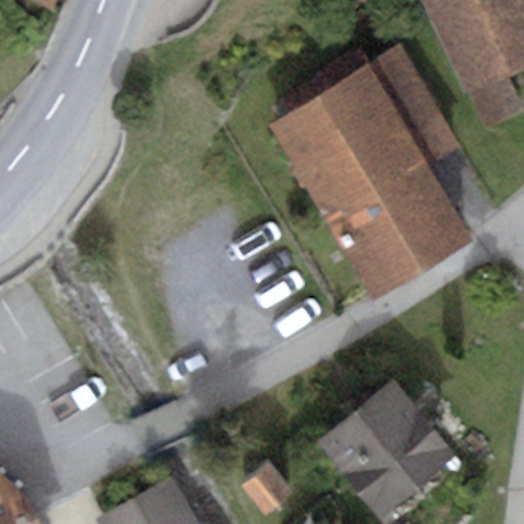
[(523,0),(425,0),(465,92),(470,92),(485,129),(523,113),(523,107),(510,75),(523,68),(523,0)]
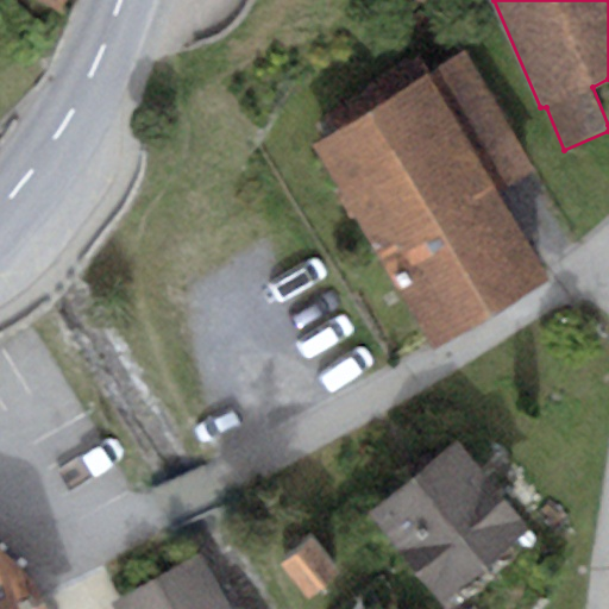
[(465,54),(429,75),(500,193),(535,171),(465,54)]
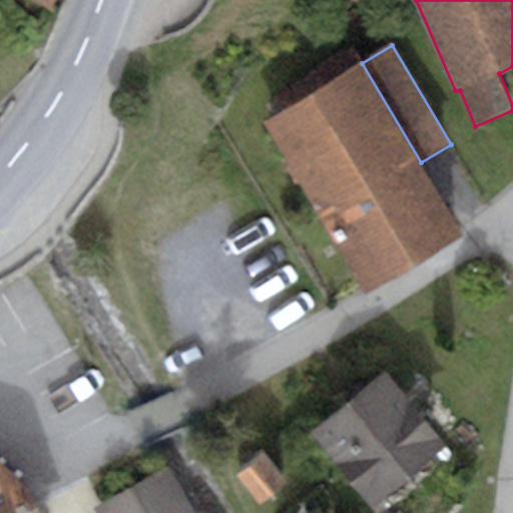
[(362,63),(270,118),(369,285),(462,230),(421,162),(362,63)]
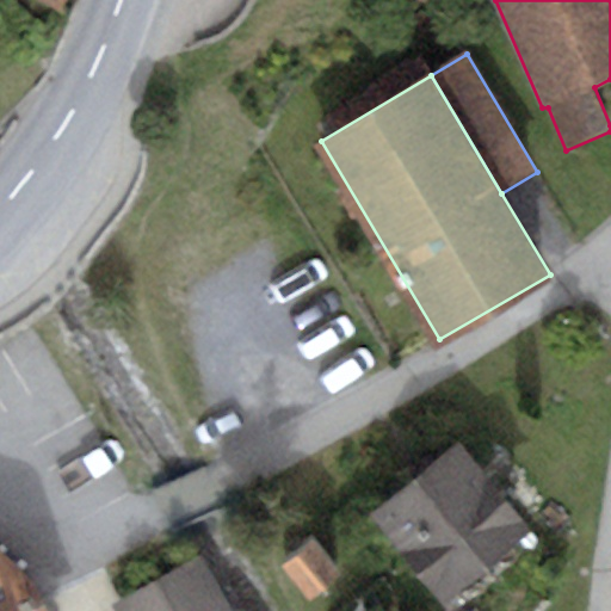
[(530,530),(458,442),(368,514),(439,603),(530,530)]
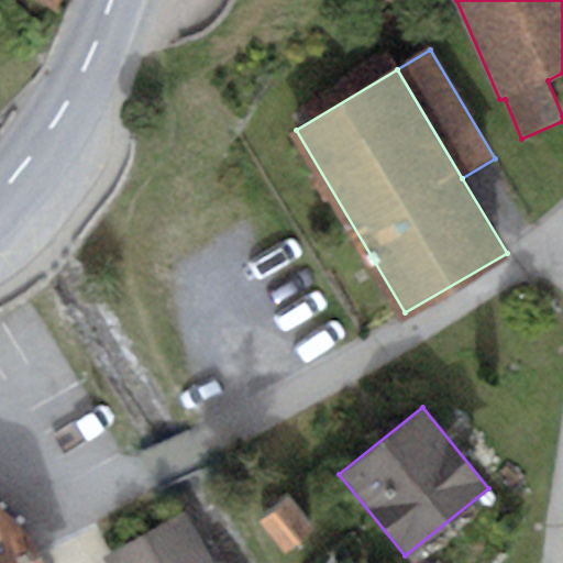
[(288,499),(261,522),(285,552),(312,529),(288,499)]
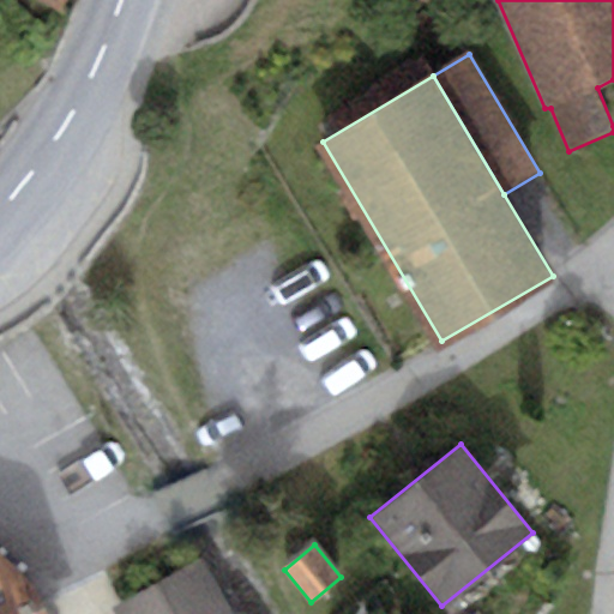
[(0,558),(0,613),(44,613),(32,585),(0,558)]
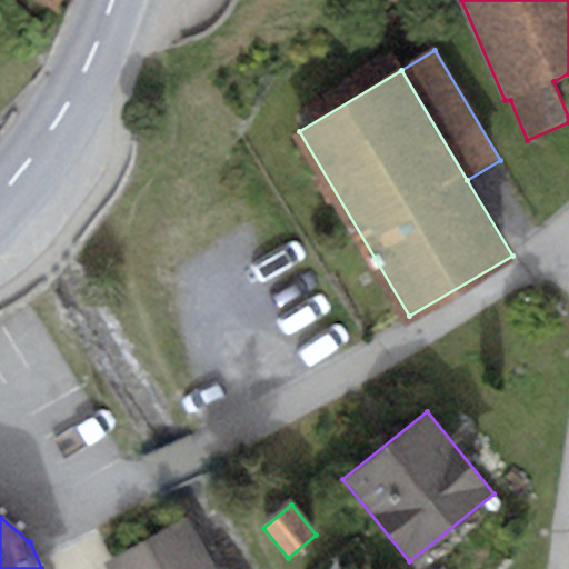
[(221,568),(216,568),(189,520),(109,565),(111,568),(222,568),(221,568)]
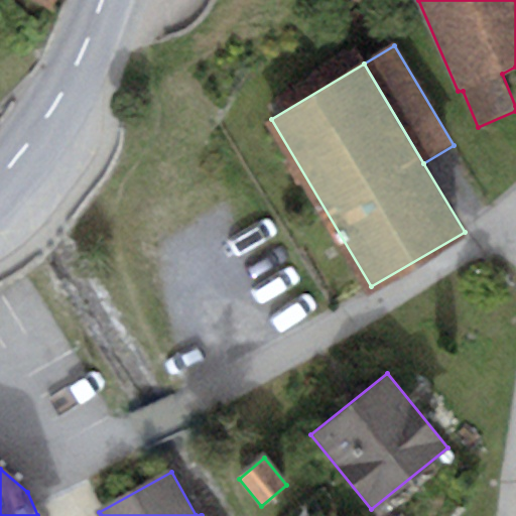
All buildings are outlined.
